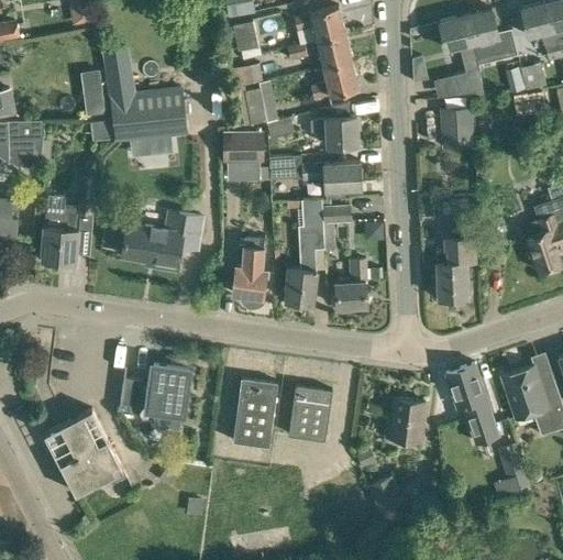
[(225,0),(230,18),(255,12),(253,0),(225,0)]
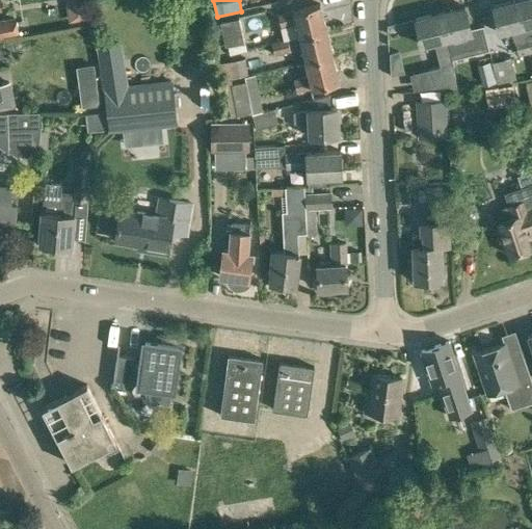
[(531,0),(527,0),(517,2),(530,55),(531,54),(531,0)]
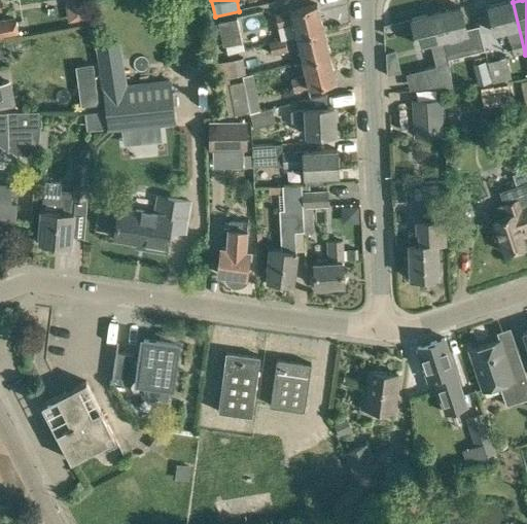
[(68,25),(91,22),(88,2),(66,5),(68,25)]
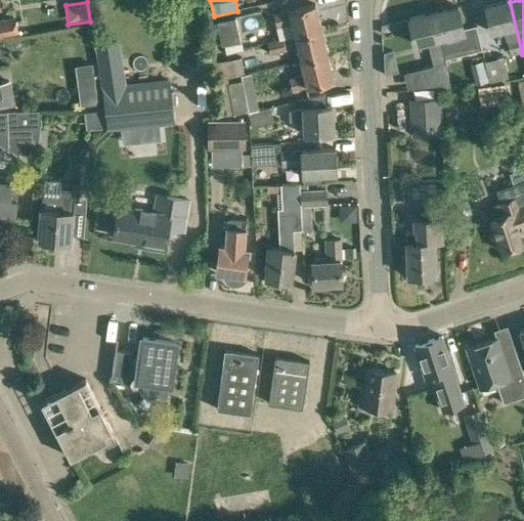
[(511,57),(522,54),(510,2),(486,8),(492,36),(505,33),(511,57)]
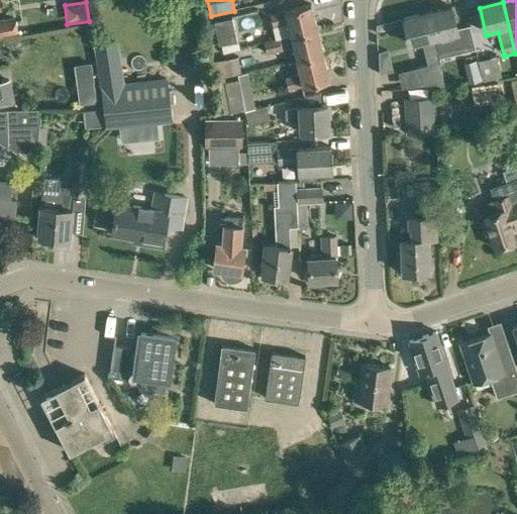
[(291,38),(316,32),(309,7),(284,13),(271,16),(273,29),(287,25),(291,38)]
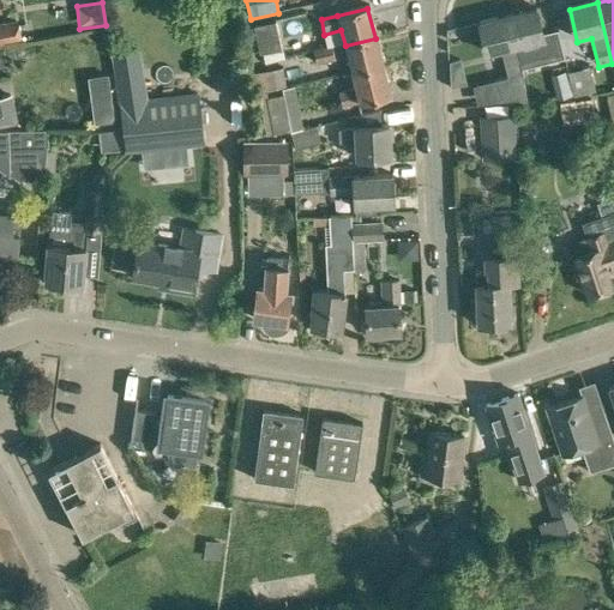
[(516,50),(546,43),(537,11),(507,18),(516,50)]
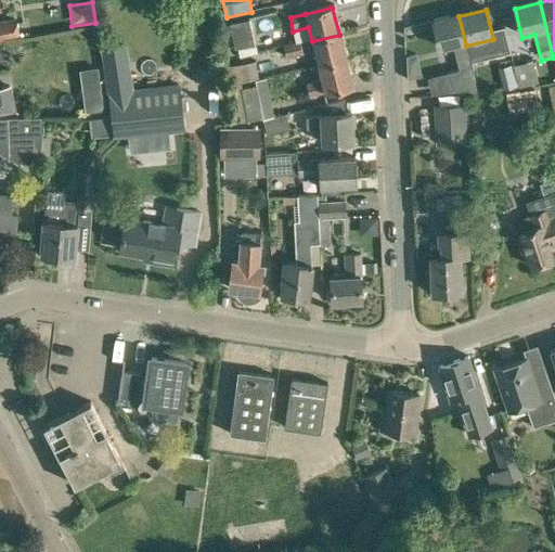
[(468,53),(466,46),(459,16),(434,23),(440,52),(454,49),(460,72),(427,80),(431,97),(464,93),(465,98),(477,94),(476,85),(472,71),(468,53)]
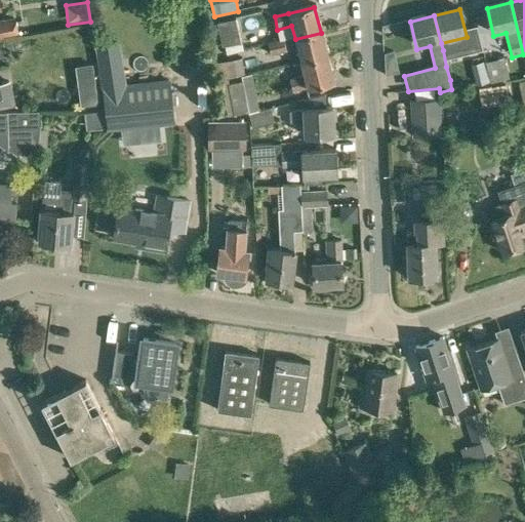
[(0,40),(18,37),(15,21),(0,23),(0,40)]
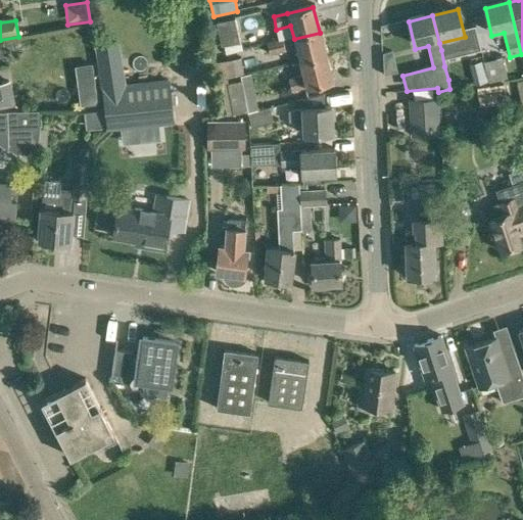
[(222,49),(240,45),(235,20),(216,25),(222,49)]
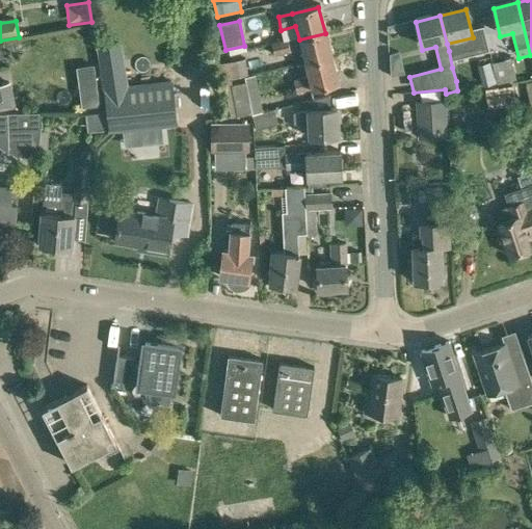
[(306,65),(331,59),(325,33),(299,40),(306,65)]
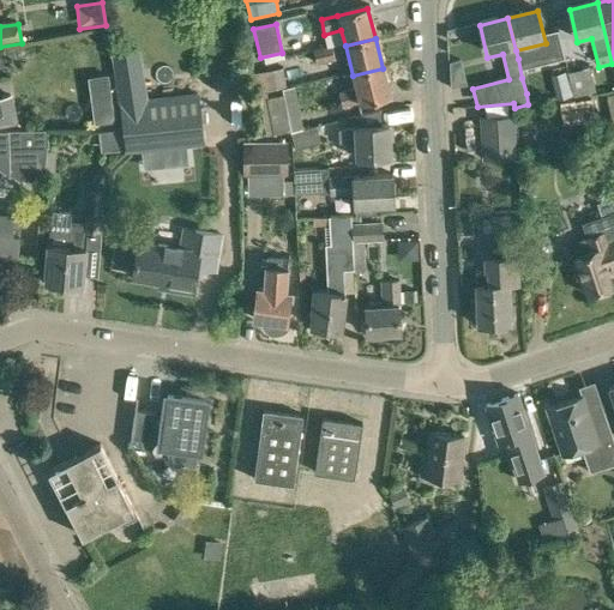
[(318,67),(336,62),(332,48),(313,53),(315,64),(318,67)]
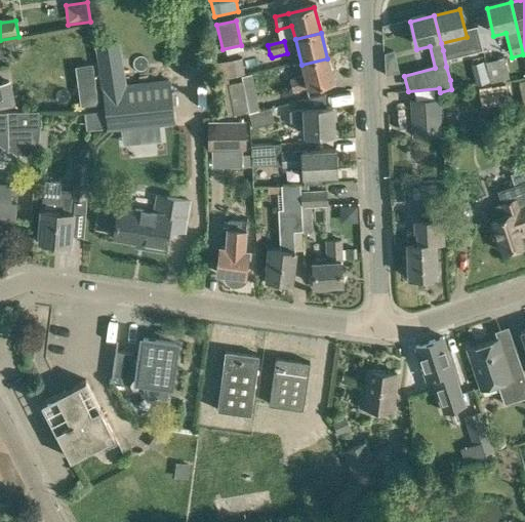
[(126,84),(123,66),(120,45),(95,49),(102,87),(126,84)]
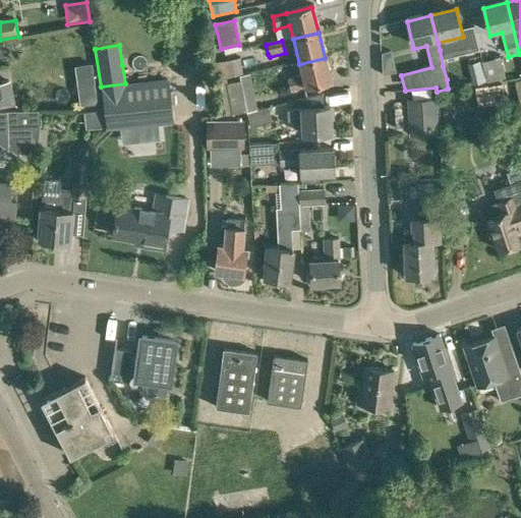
[(325,58),(299,64),(302,76),(288,80),(291,93),(305,90),(305,91),(332,83),(325,58)]
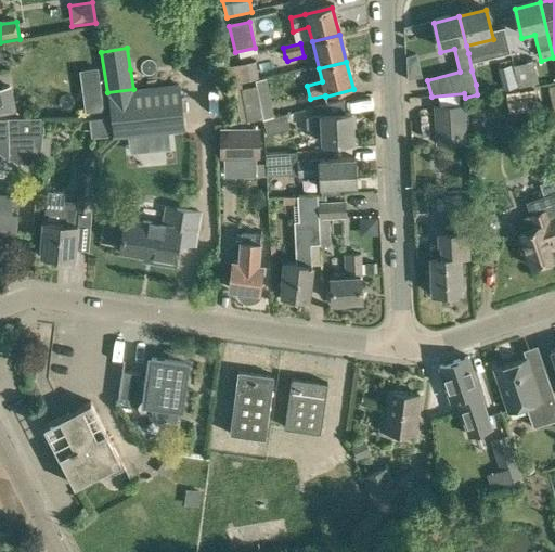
[(519,89),(532,87),(532,85),(538,84),(532,62),(529,63),(527,64),(514,67),(519,89)]
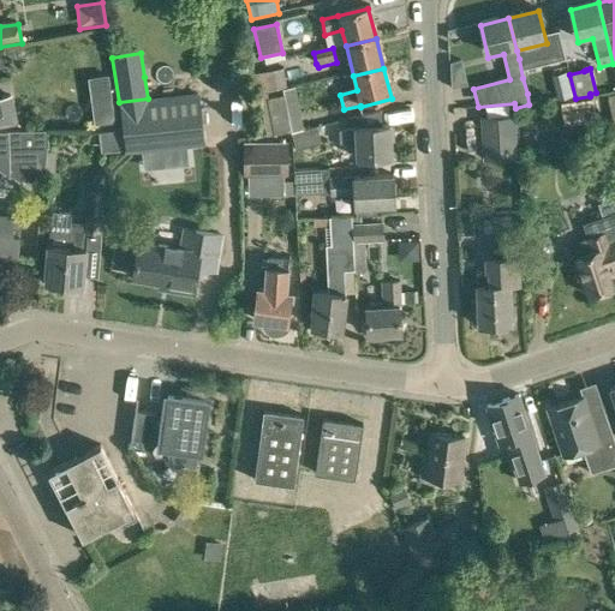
[(260,94),(278,91),(274,72),(274,71),(256,75),(260,94)]
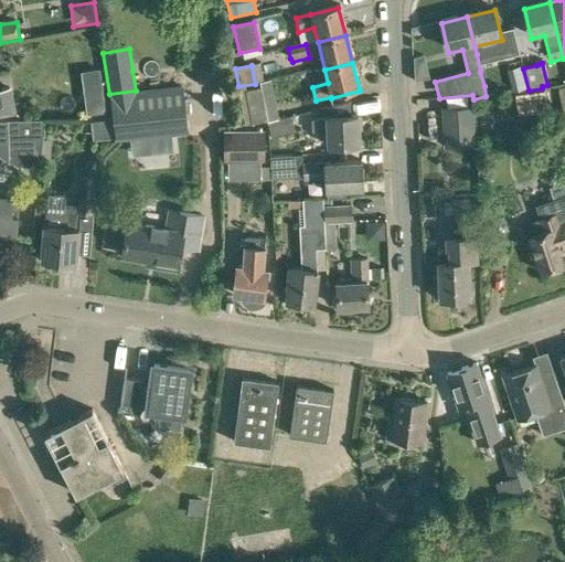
[(279,120),(272,81),(259,83),(260,89),(246,92),(245,86),(237,88),(245,127),(279,120)]
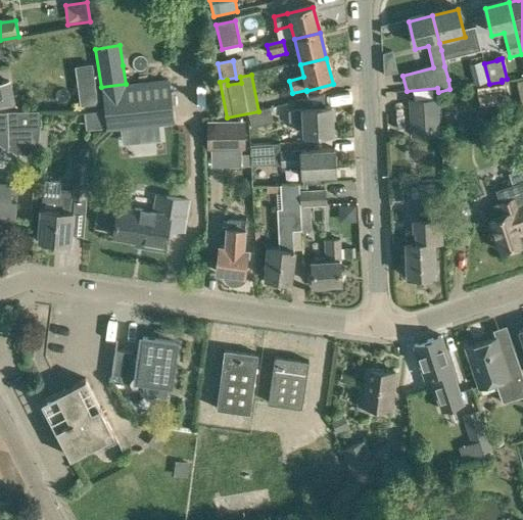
[(126,84),(101,87),(101,90),(102,90),(106,131),(121,130),(157,126),(175,124),(170,82),(162,82),(162,80),(126,84)]
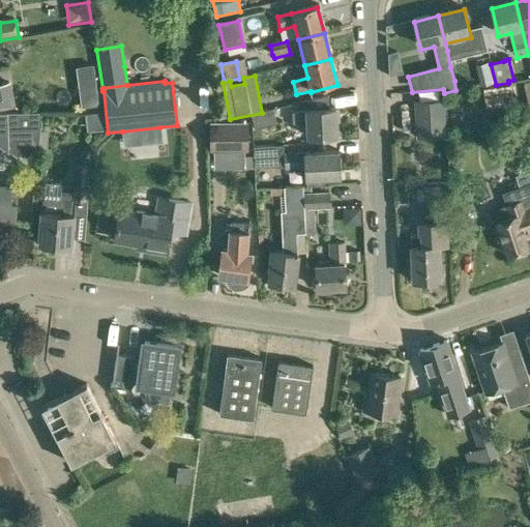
[(0,112),(16,109),(10,84),(0,85),(0,112)]
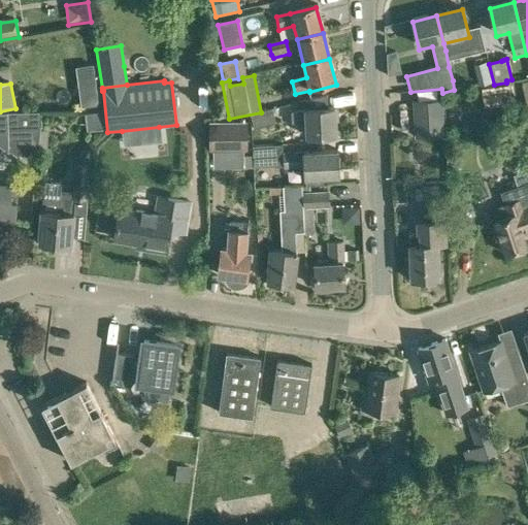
[(415,139),(443,137),(441,100),(413,102),(415,139)]
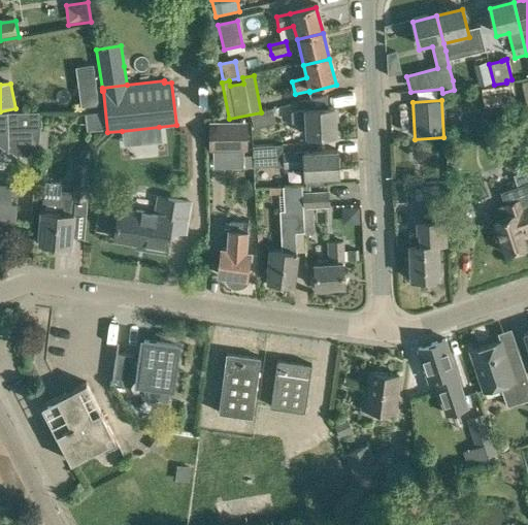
[(336,136),(334,109),(305,110),(305,111),(291,117),(292,125),(306,124),(307,138),(336,136)]
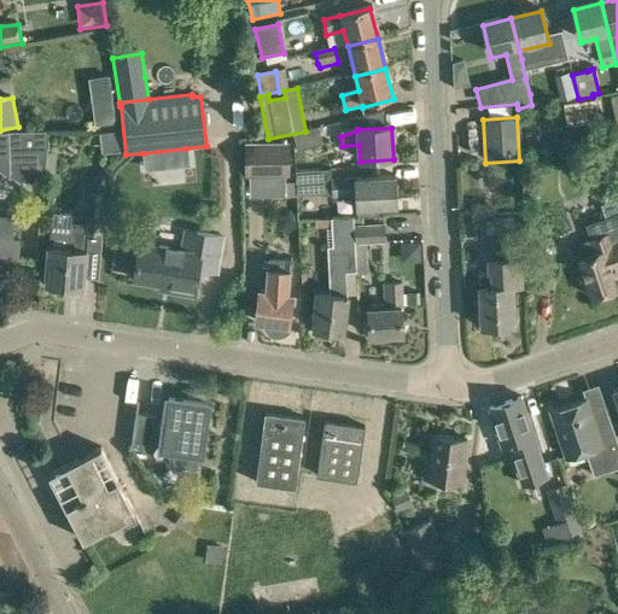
[(297,153),(324,147),(319,129),(293,136),(297,153)]
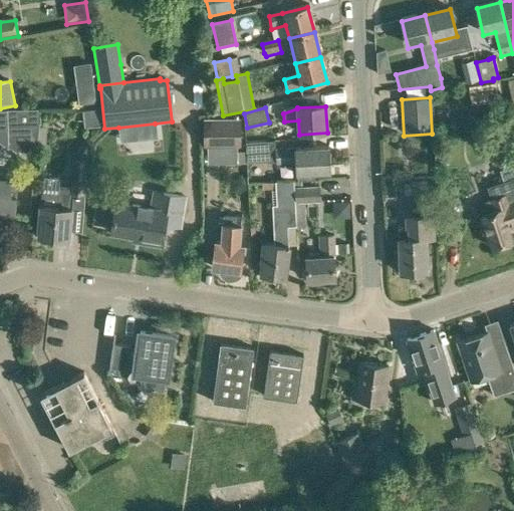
[(445,120),(444,109),(440,109),(436,109),(437,120),(445,120)]
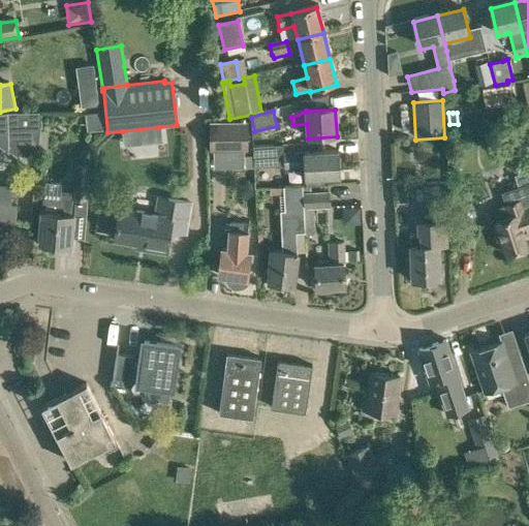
[(248,153),(248,124),(210,124),(210,153),(248,153)]
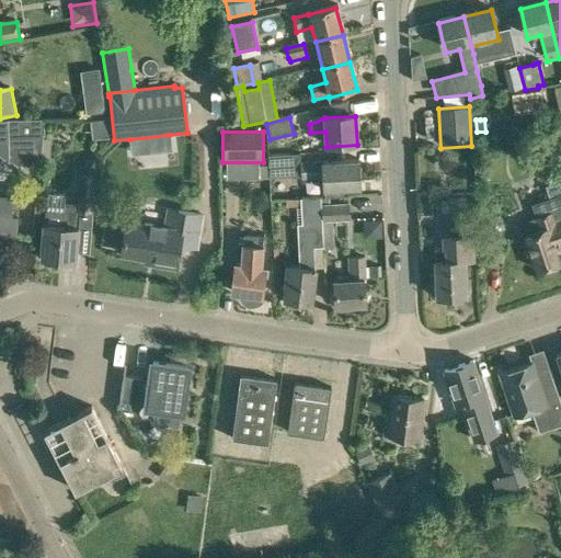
[(169,135),(129,139),(132,157),(171,152),(169,135)]
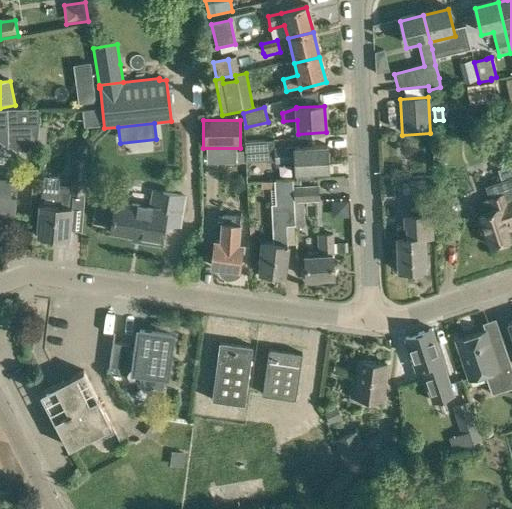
[(274,151),(274,142),(265,143),(245,144),(245,156),(246,163),(266,162),(266,165),(296,163),(297,181),(314,180),(313,173),(329,173),(327,148),(274,151)]
